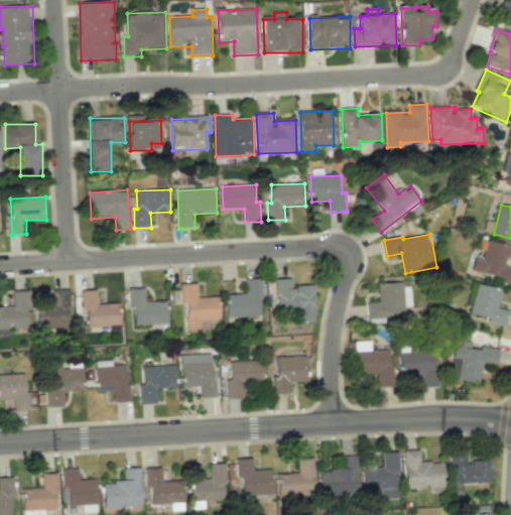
[(510,267),(507,267),(510,251),(510,245),(490,241),(486,260),(477,259),(474,276),(510,282),(510,267)]
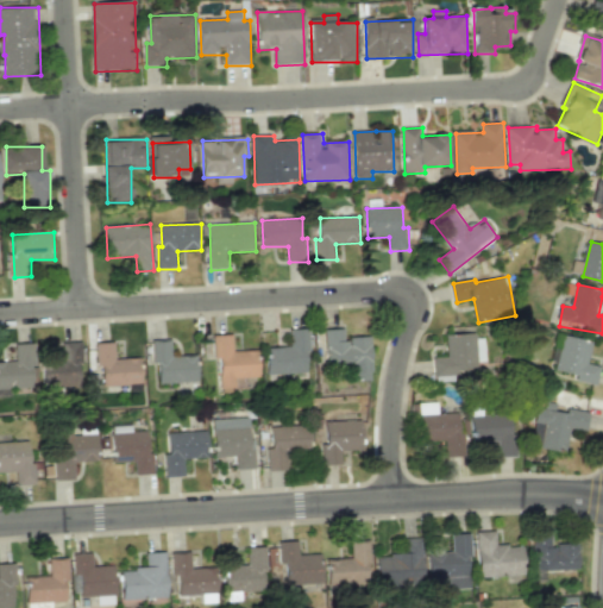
[(270,375),(309,374),(309,353),(313,352),(312,330),(293,331),(293,348),(269,349),(270,375)]
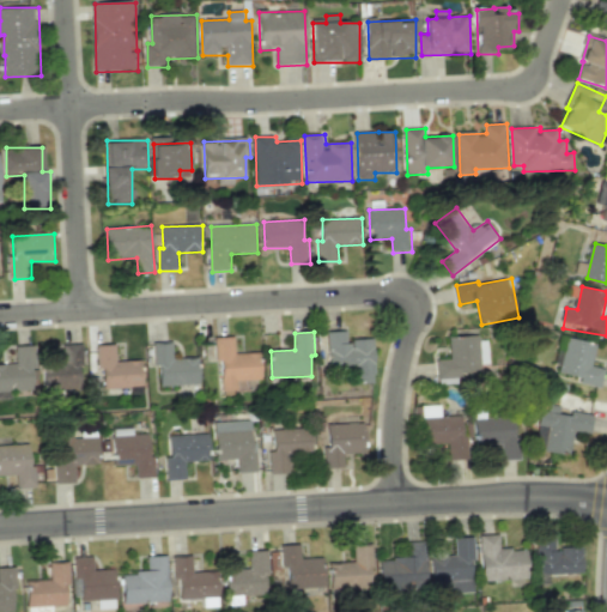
[(331,333),(332,369),(359,368),(359,385),(377,383),(376,340),(350,341),(348,332),(331,333)]
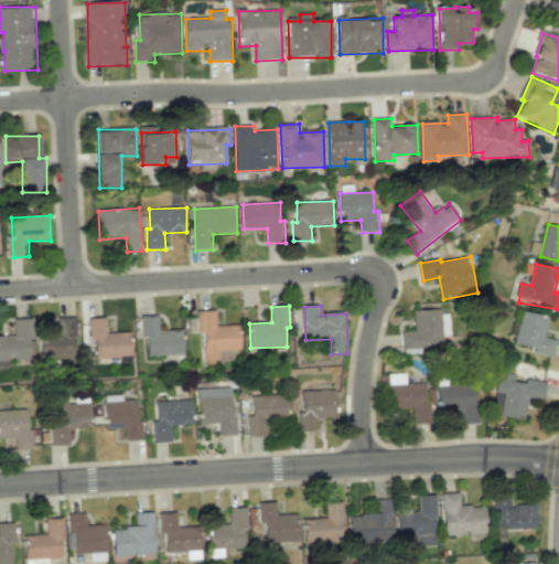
[(416,312),(417,332),(405,332),(406,353),(423,352),(423,344),(445,343),(445,337),(452,336),(451,310),(416,312)]
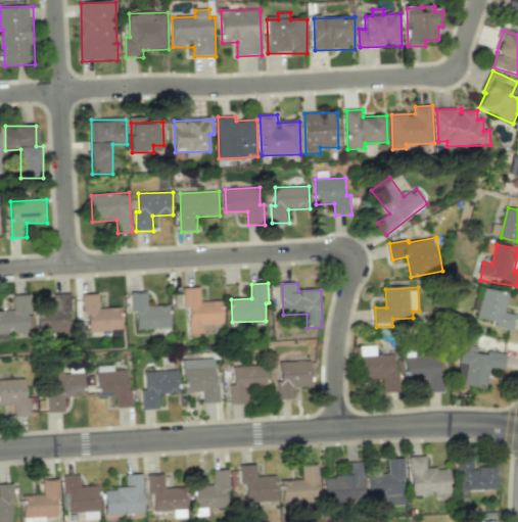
[(204,325),(226,325),(225,300),(202,301),(202,288),(186,289),(187,310),(191,310),(192,334),(205,334),(204,325)]
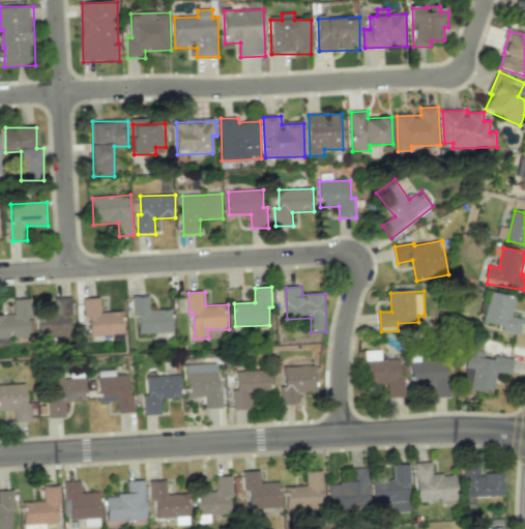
[(522,335),(524,327),(524,319),(514,317),(519,298),(493,292),(485,326),(522,335)]
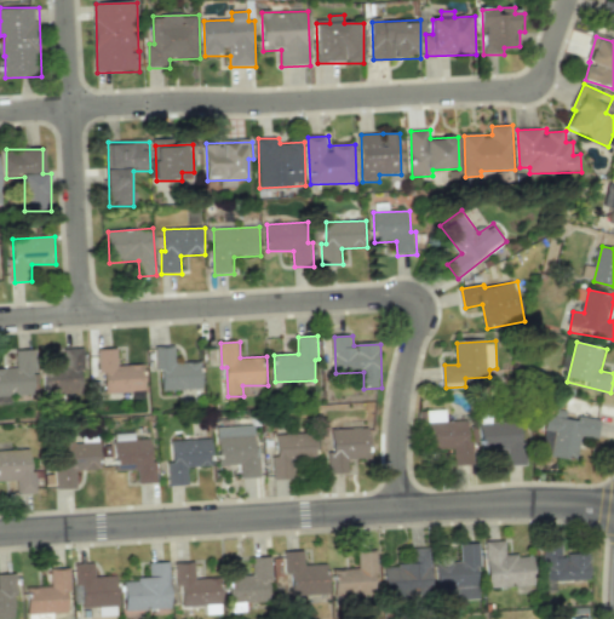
[(178,364),(178,347),(159,348),(160,372),(165,372),(165,391),(205,390),(204,362),(178,364)]
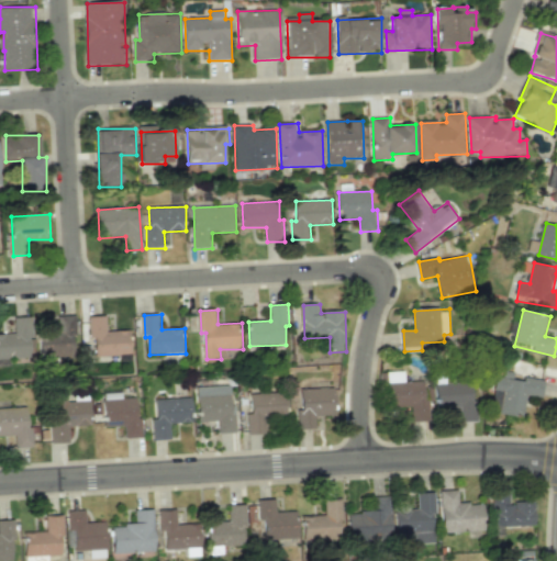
[(91,317),(92,338),(96,338),(97,357),(134,356),(133,331),(109,332),(109,316),(91,317)]
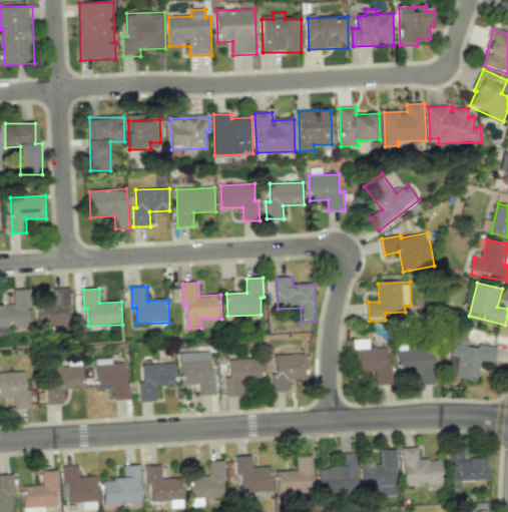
[(0,328),(30,328),(29,309),(32,309),(32,290),(15,290),(16,305),(0,305),(0,328)]
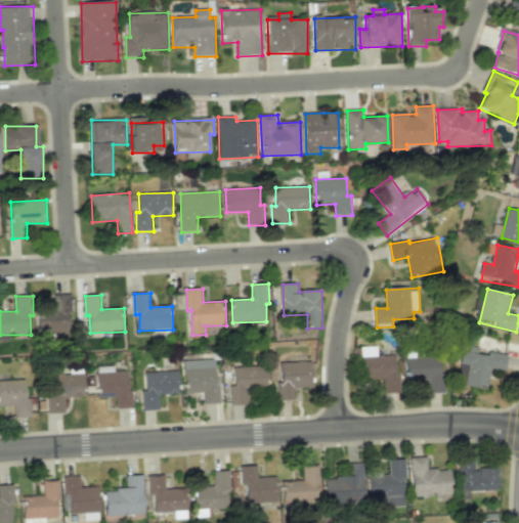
[(71,332),(71,314),(74,314),(73,296),(56,296),(57,308),(39,308),(40,333),(71,332)]
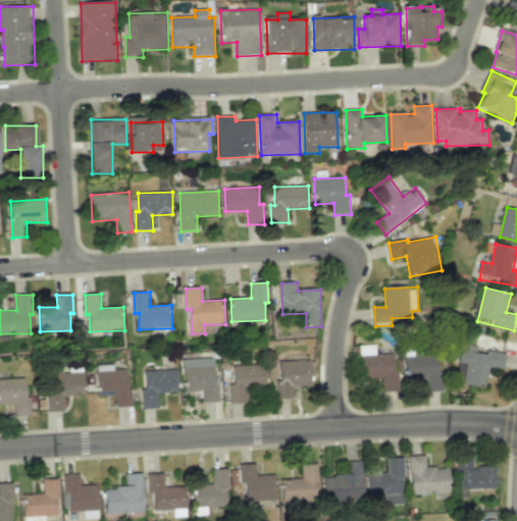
[(507,355),(478,351),(479,349),(463,347),(458,382),(487,386),(490,367),(505,370),(507,355)]
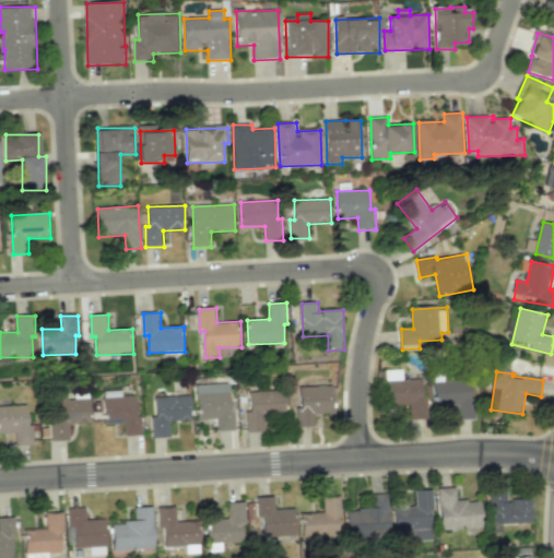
[(435,406),(459,405),(460,420),(474,420),(473,380),(435,382),(435,406)]
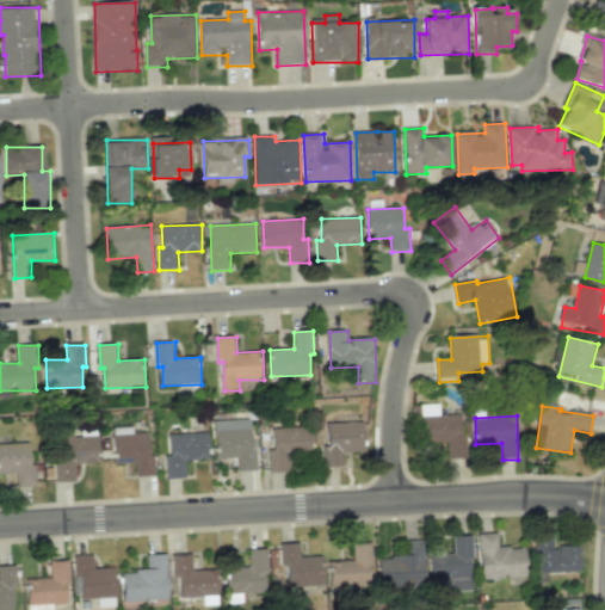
[(217,458),(240,458),(241,472),(259,470),(258,441),(253,441),(253,420),(216,421),(217,458)]
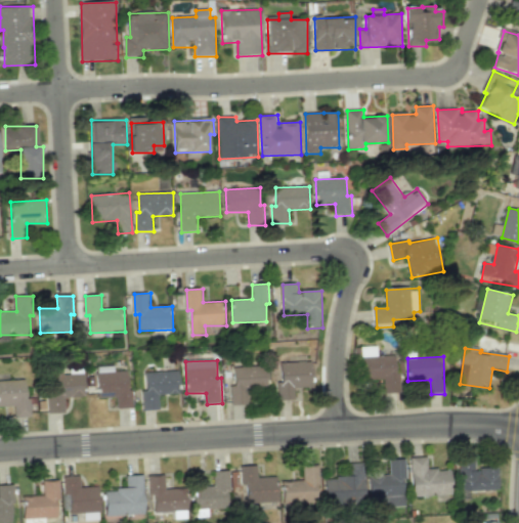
[(296,400),(296,388),(313,388),(313,362),(282,362),(283,381),(277,382),(278,401),(296,400)]
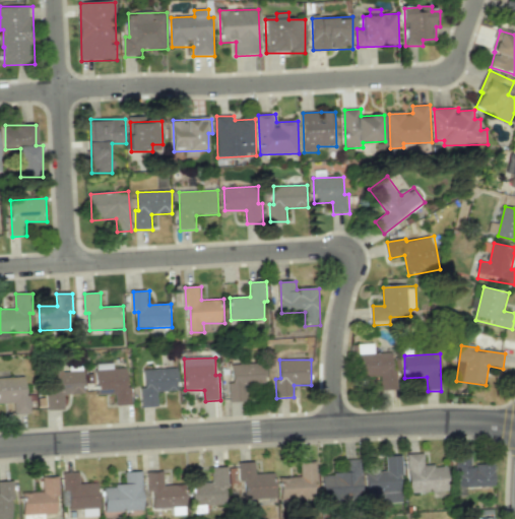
[(232,364),(233,402),(248,402),(248,386),(267,385),(266,364),(232,364)]
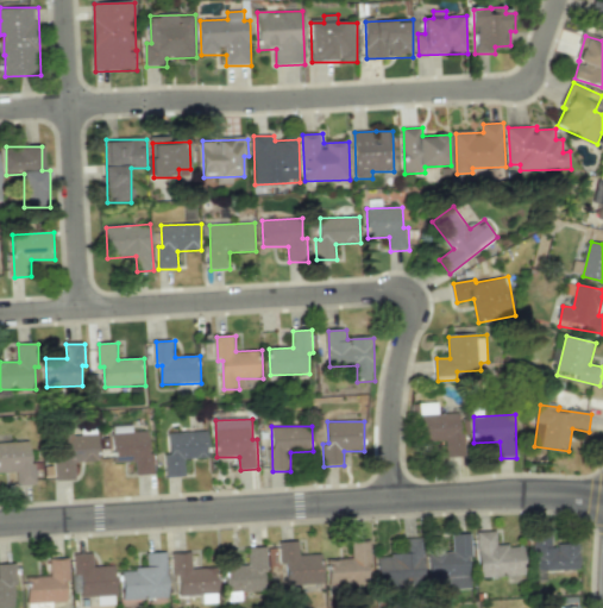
[(138,475),(157,475),(156,455),(151,455),(150,432),(114,433),(115,463),(138,463),(138,475)]
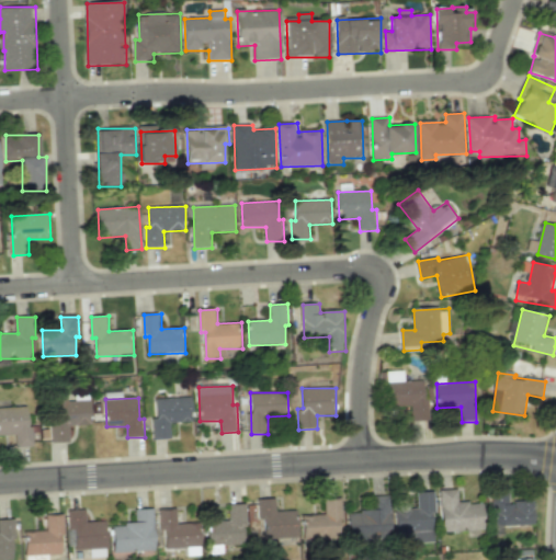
[(194,398),(156,399),(157,440),(172,440),(172,423),(194,423),(194,398)]
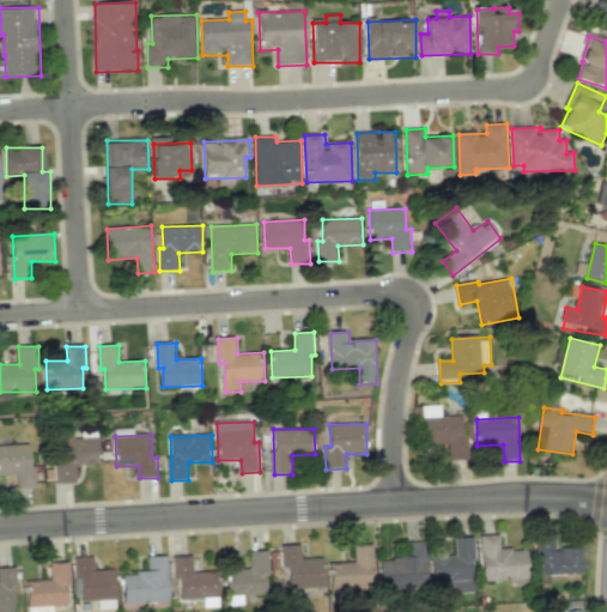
[(102,465),(101,438),(58,441),(59,484),(78,484),(78,466),(102,465)]
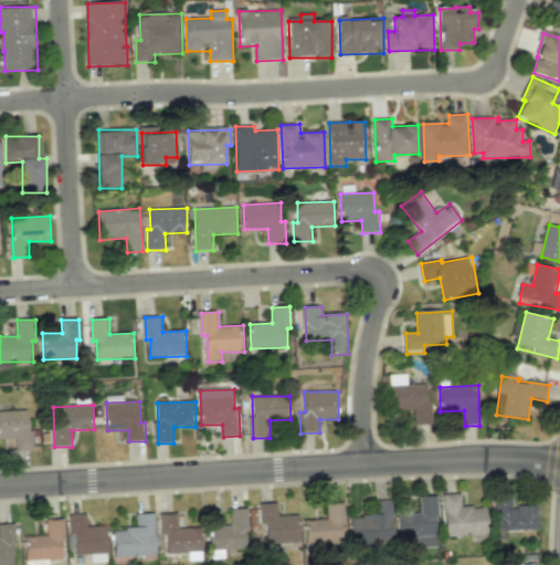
[(0,410),(0,439),(17,440),(17,452),(35,451),(34,430),(30,430),(29,410),(0,410)]
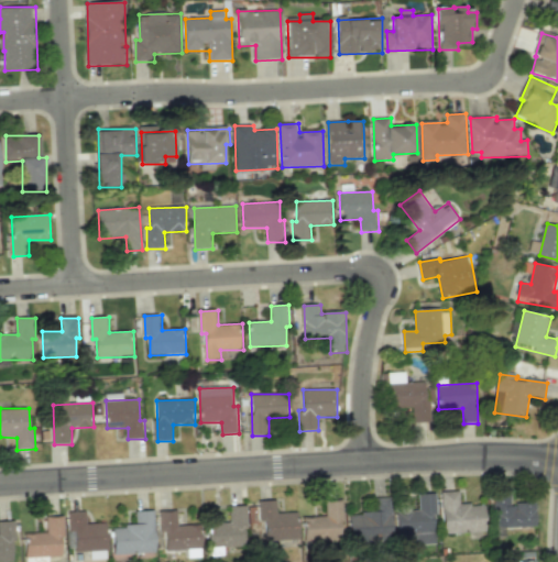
[(444,533),(488,533),(487,505),(461,505),(461,492),(444,493),(444,533)]
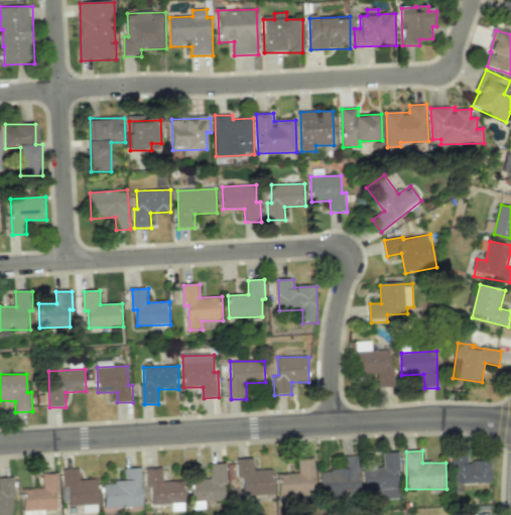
[(366,500),(401,499),(399,453),(384,453),(385,469),(365,469),(366,500)]
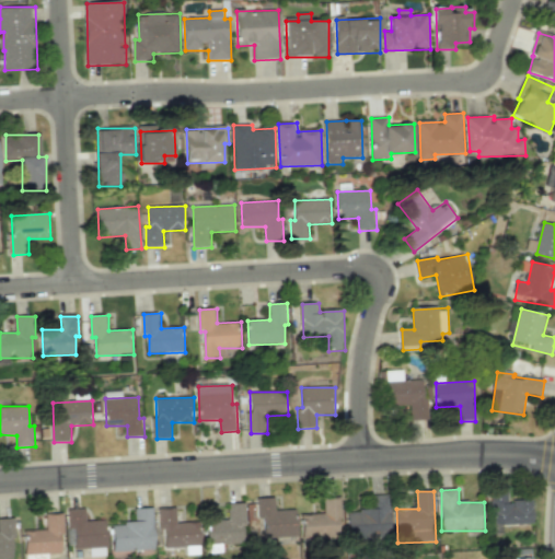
[(535,524),(534,499),(511,500),(510,492),(493,493),(494,535),(505,535),(505,525),(535,524)]
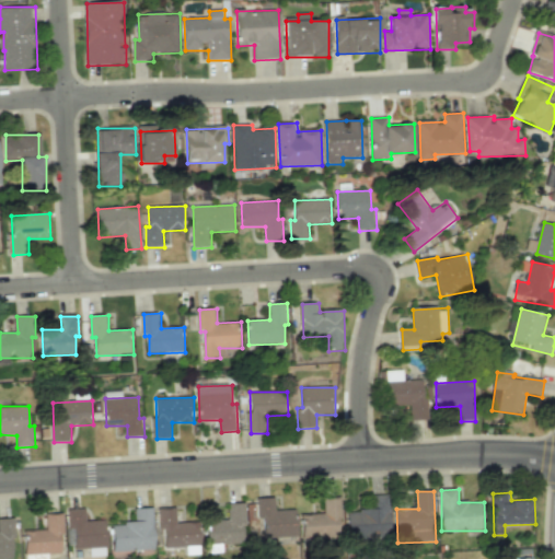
[(349,512),(350,539),(392,537),(390,496),(374,496),(374,511),(349,512)]
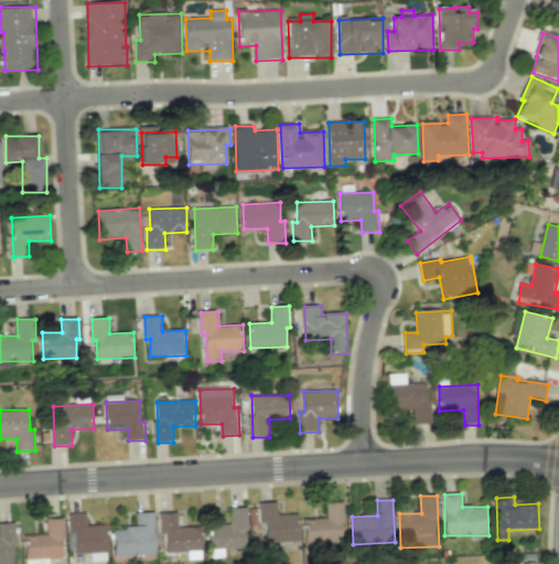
[(300,514),(279,515),(279,502),(261,502),(261,524),(266,523),(267,550),(301,547),(300,514)]
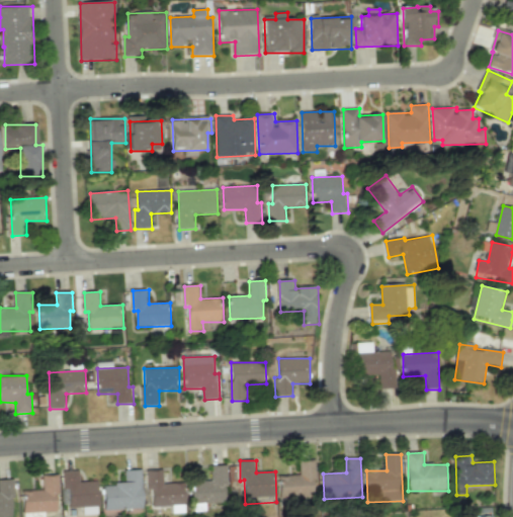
[(301,460),(301,476),(280,476),(280,499),(316,498),(315,460),(301,460)]
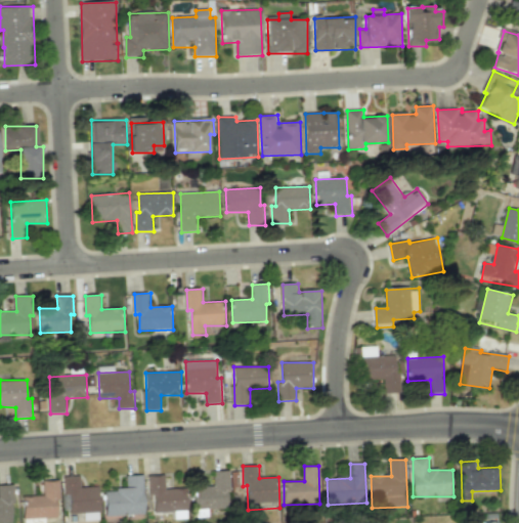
[(197,487),(197,518),(210,518),(210,510),(229,510),(229,490),(232,490),(232,472),(215,472),(215,487),(197,487)]
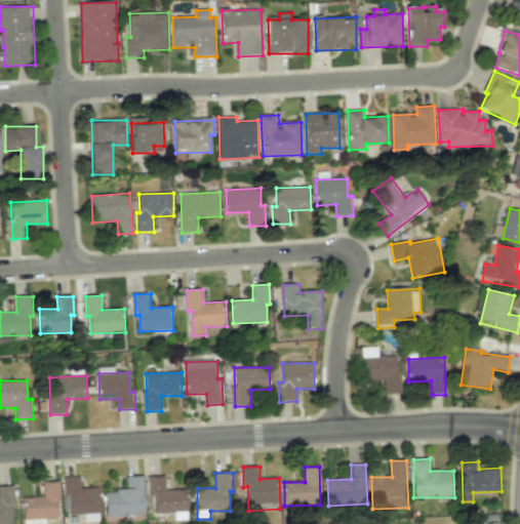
[(108,491),(108,517),(147,516),(146,476),(128,477),(129,491),(108,491)]
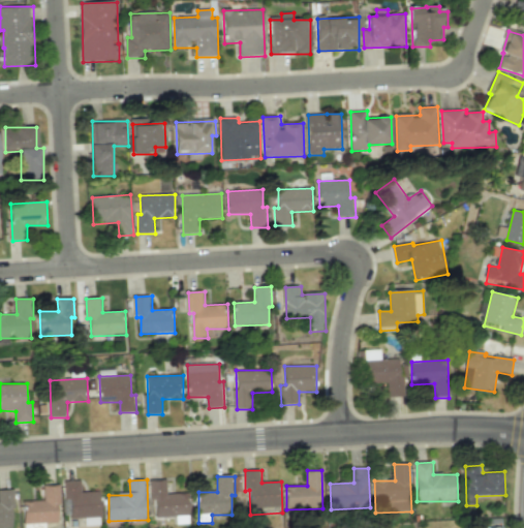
[(157,518),(191,516),(190,493),(168,494),(168,479),(152,480),(152,501),(157,501),(157,518)]
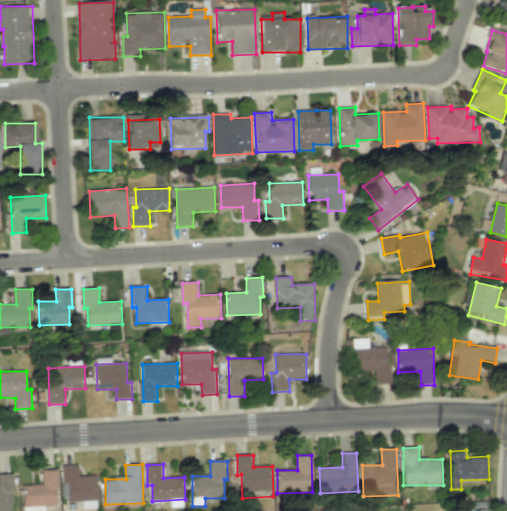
[(99,476),(80,477),(80,465),(66,466),(67,502),(100,501),(99,476)]
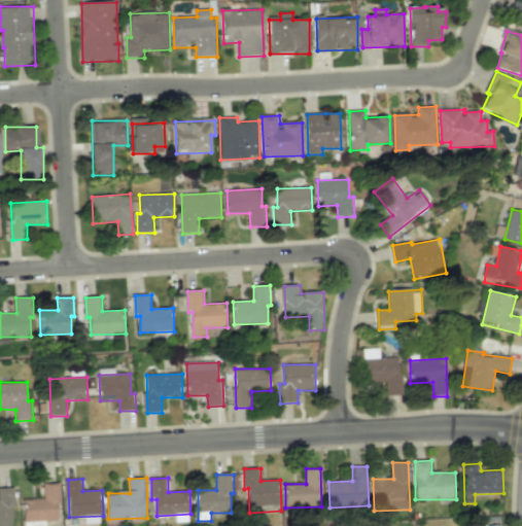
[(45,484),(46,498),(25,499),(26,522),(60,521),(59,503),(63,503),(62,483),(45,484)]
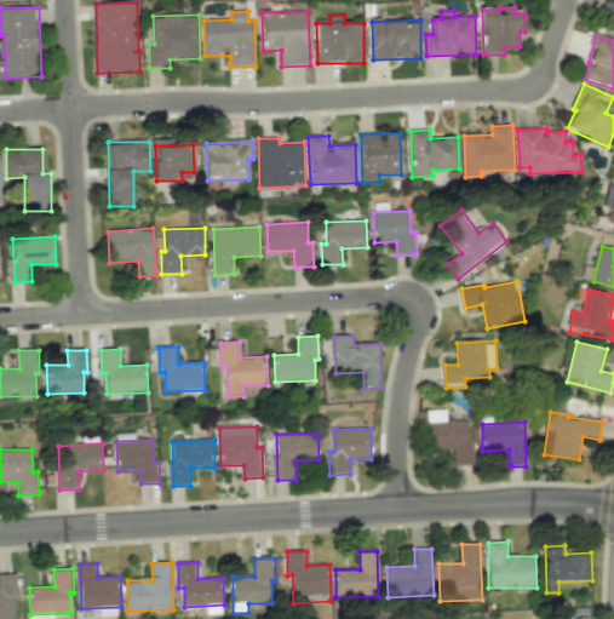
[(18,618),(17,574),(0,574),(0,589),(0,618),(18,618)]
